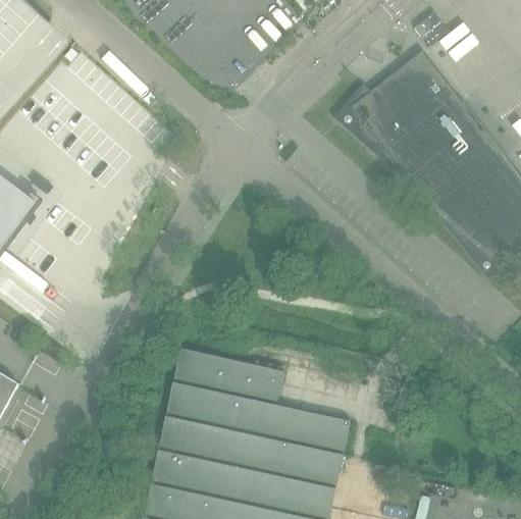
[(145,0),(213,84),(262,45),(225,0),(145,0)]
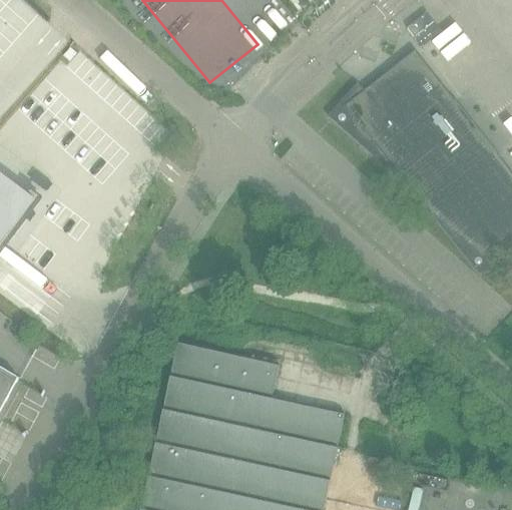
[(511,172),(414,49),(364,89),(344,105),(359,124),(358,126),(357,127),(358,129),(359,130),(360,132),(362,132),(363,132),(365,131),(398,173),(410,186),(422,199),(428,205),(494,265),(511,249),(511,172)]
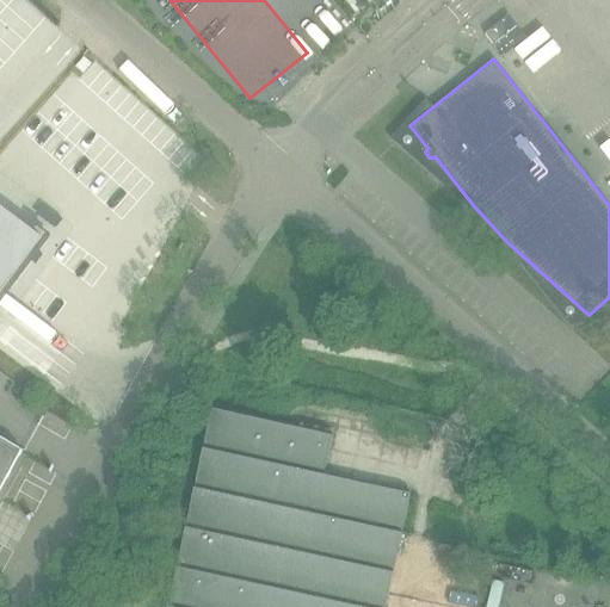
[(0,298),(43,242),(32,234),(0,209),(0,298)]
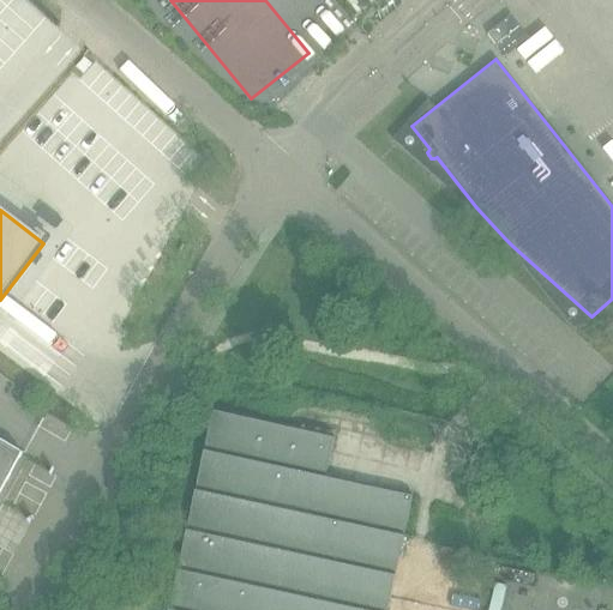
[(167,609),(385,609),(410,494),(324,476),(334,434),(264,420),(265,416),(259,415),(256,418),(212,408),(167,609)]
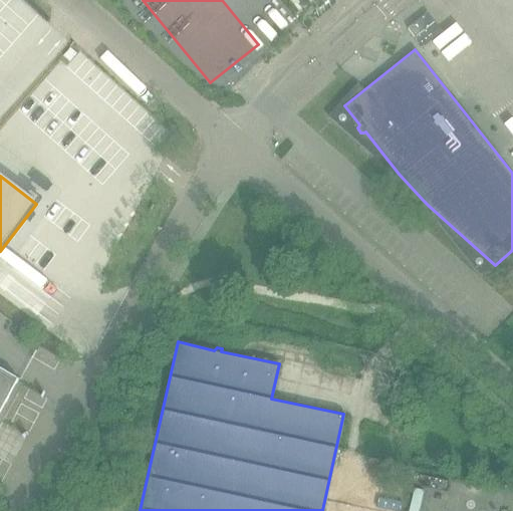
[(0,420),(2,421),(22,384),(17,381),(18,379),(1,370),(0,369),(0,420)]
